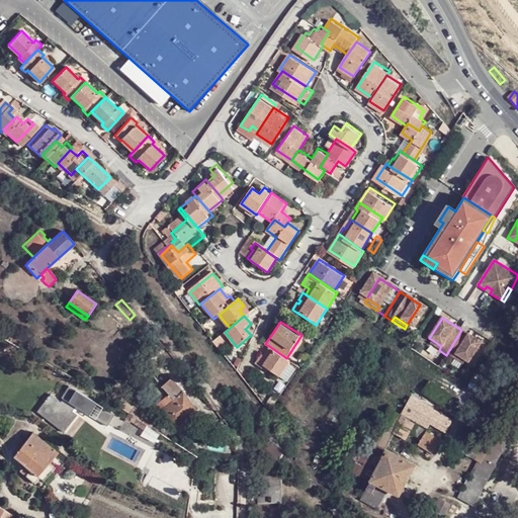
[(482,343),(461,330),(446,355),(453,359),(455,355),(465,361),(468,363),(482,343)]
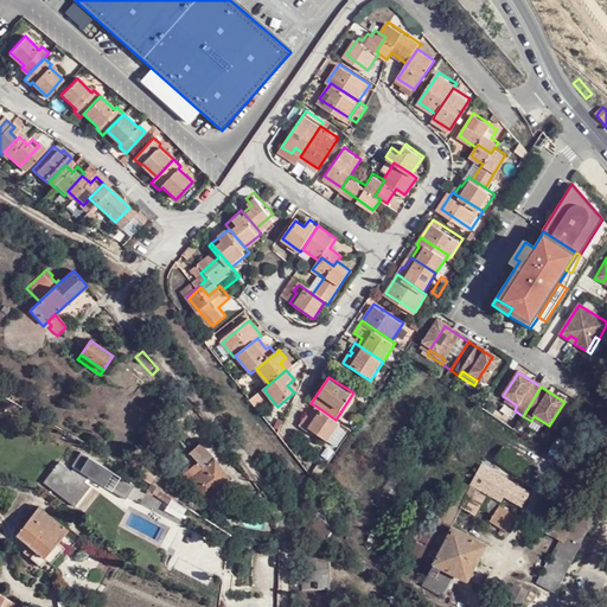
[(517,406),(506,398),(504,403),(515,410),(517,406)]
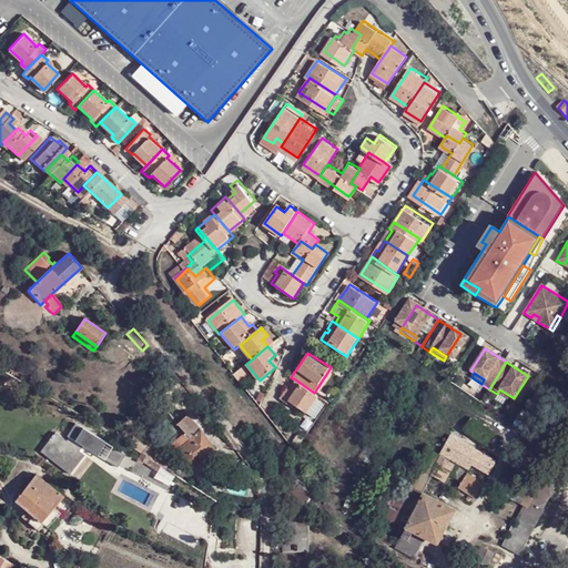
[(317,394),(314,393),(295,379),(290,388),(285,386),(281,395),(313,416),(321,404),(314,399),(317,394)]
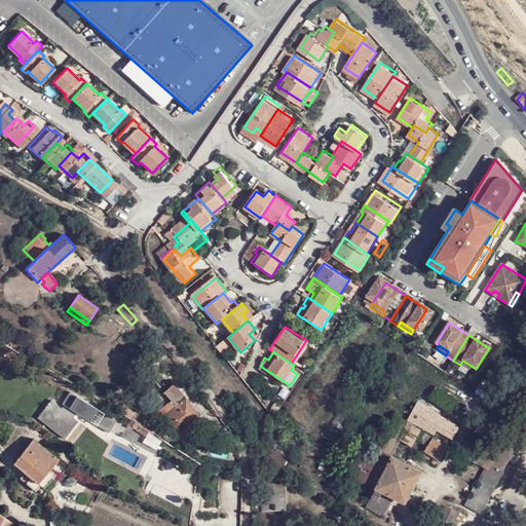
[(473,367),(462,361),(460,365),(470,371),(473,367)]
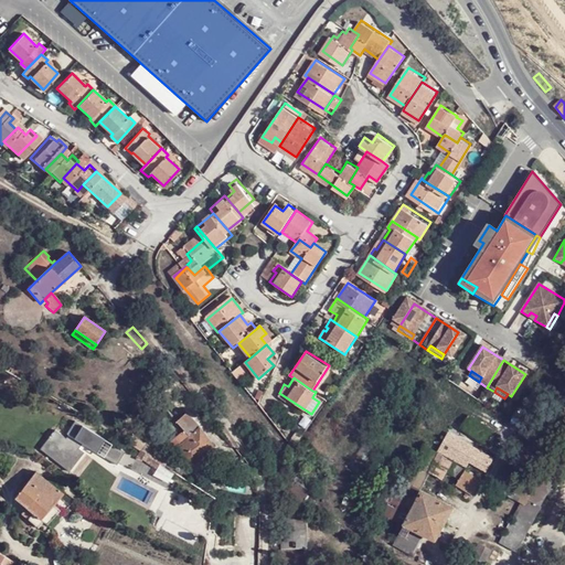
[(32,445),(54,462),(70,444),(74,439),(107,458),(115,445),(63,415),(56,428),(60,432),(57,435),(46,426),(32,445)]
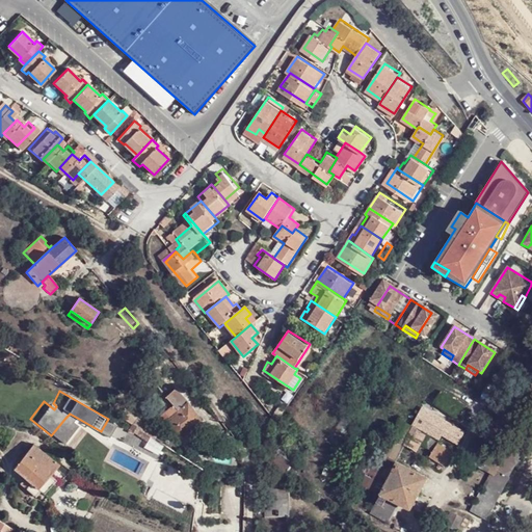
[(462,408),(439,393),(430,405),(454,420),(462,408)]
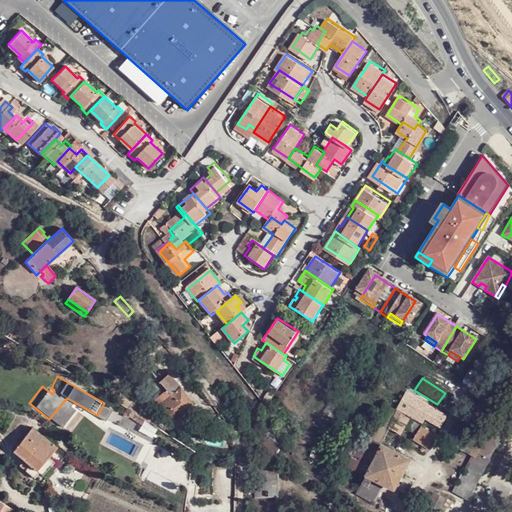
[(193,404),(179,388),(159,406),(175,426),(185,418),(182,413),(193,404)]
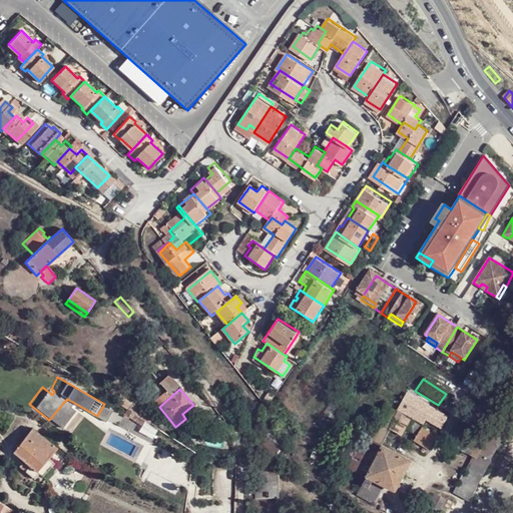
[(401,406),(427,420),(431,413),(404,399),(401,406)]
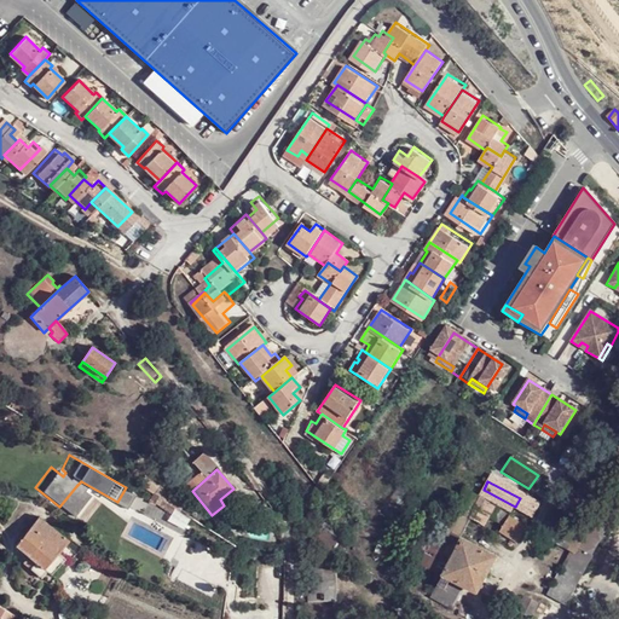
[(174,507),(152,492),(148,501),(169,515),(174,507)]
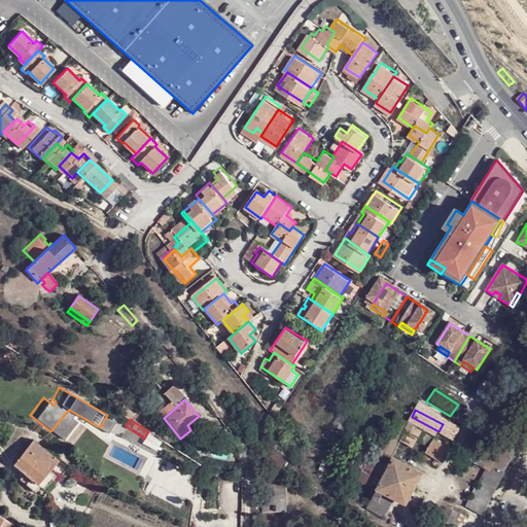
[(443,424),(438,431),(453,438),(459,428),(445,420),(443,424)]
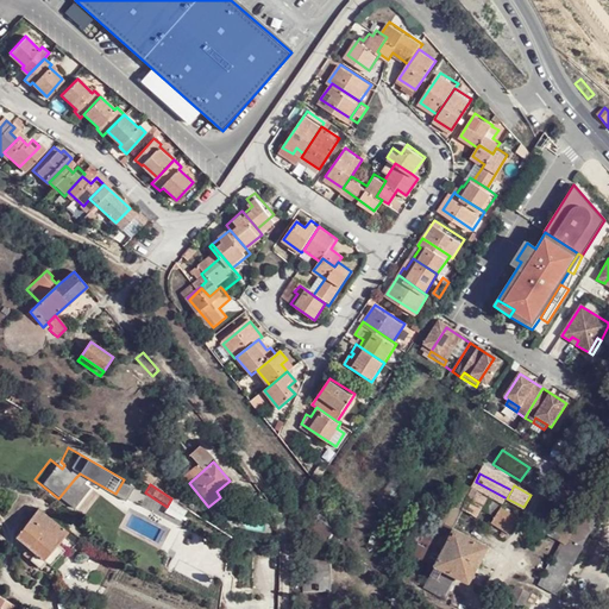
[(473,487),(465,502),(463,507),(478,514),(493,521),(495,516),(495,518),(503,502),(491,495),(473,487)]
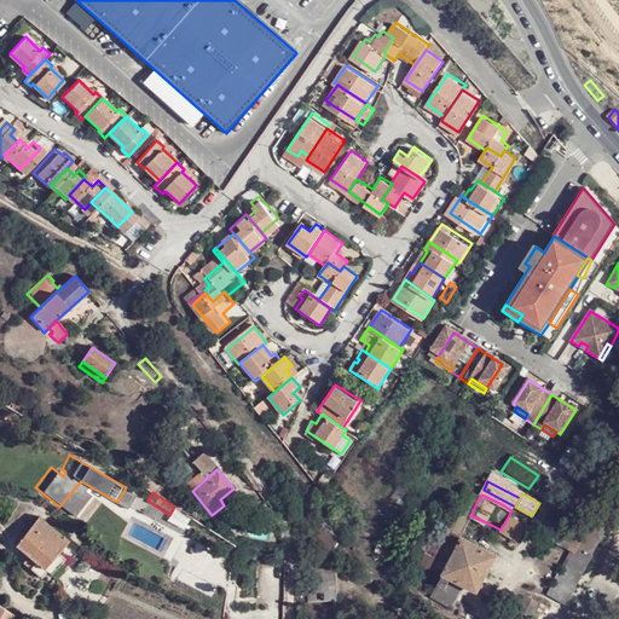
[(530,519),(512,510),(503,526),(503,525),(501,530),(499,532),(518,542),(530,519)]
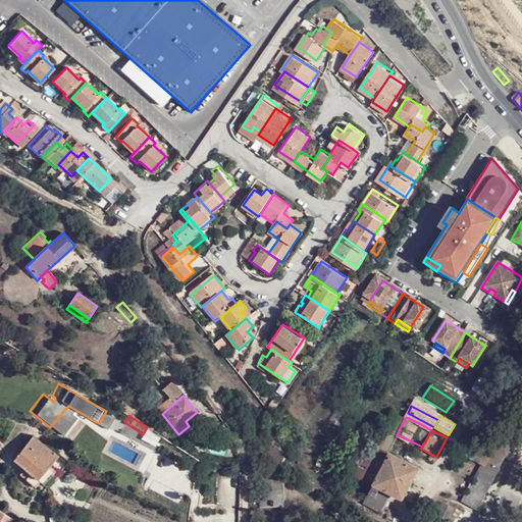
[(58,456),(33,435),(14,460),(30,473),(25,479),(37,487),(41,481),(40,479),(58,456)]
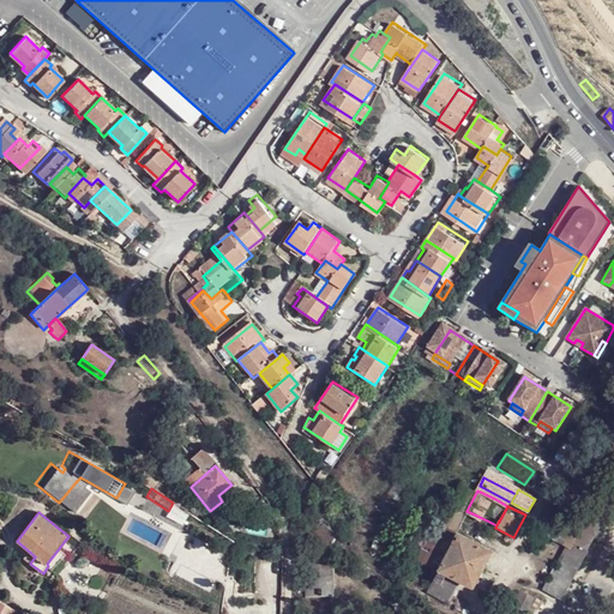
[(456,533),(437,523),(437,524),(421,517),(401,557),(438,575),(440,570),(458,535),(458,534),(456,533)]
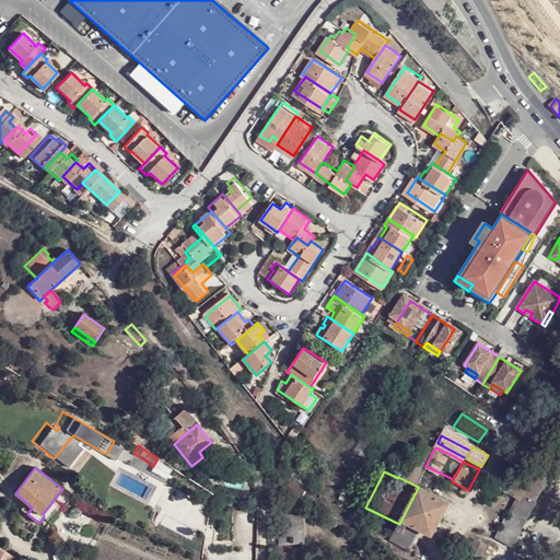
[(537,501),(543,492),(508,474),(502,482),(526,496),(537,502),(537,501)]
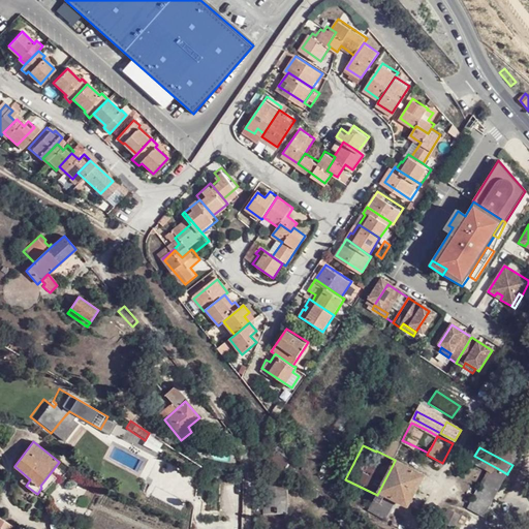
[(425,475),(395,460),(395,461),(379,491),(397,500),(408,506),(425,475)]
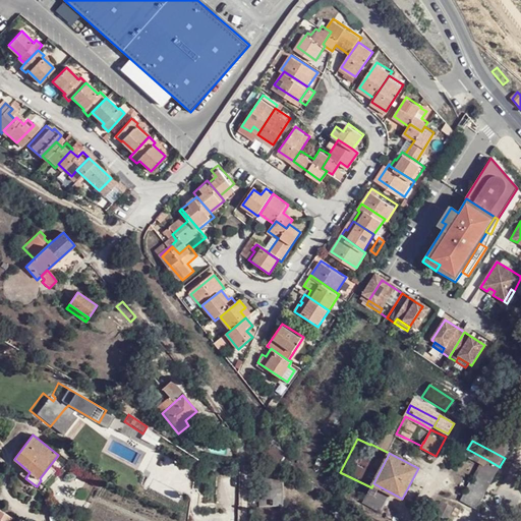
[(476,509),(500,467),(489,461),(486,466),(484,470),(475,487),(470,484),(462,501),(476,509)]
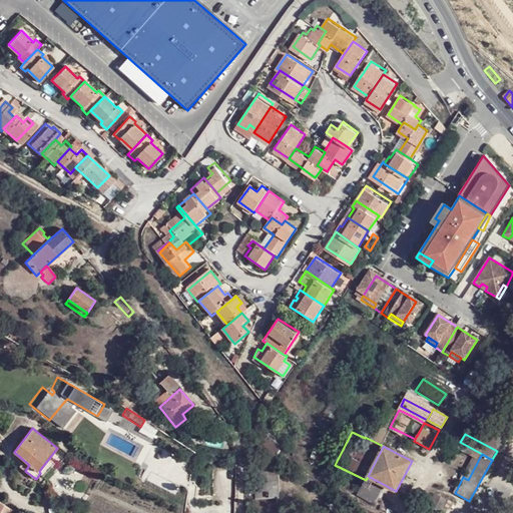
[(368,476),(366,480),(357,496),(375,505),(385,485),(368,476)]
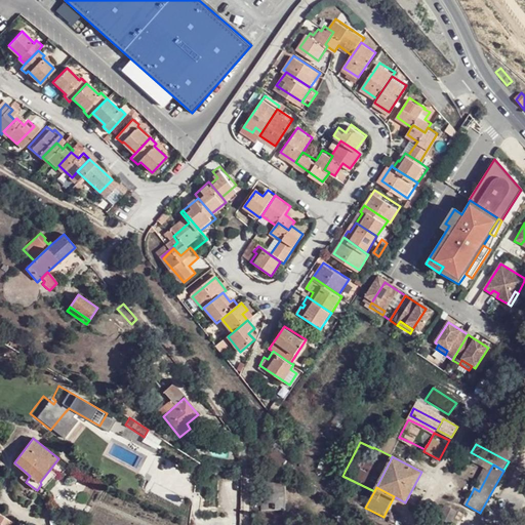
[(0,503),(0,523),(3,524),(9,524),(11,521),(0,515),(0,508),(2,505),(0,503)]
